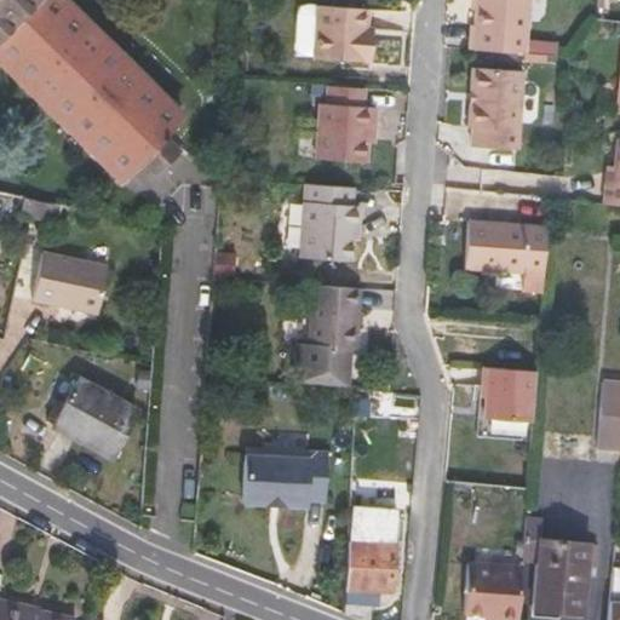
[(0,0),(0,58),(121,178),(141,160),(158,174),(181,151),(165,135),(181,120),(58,0),(0,0)]
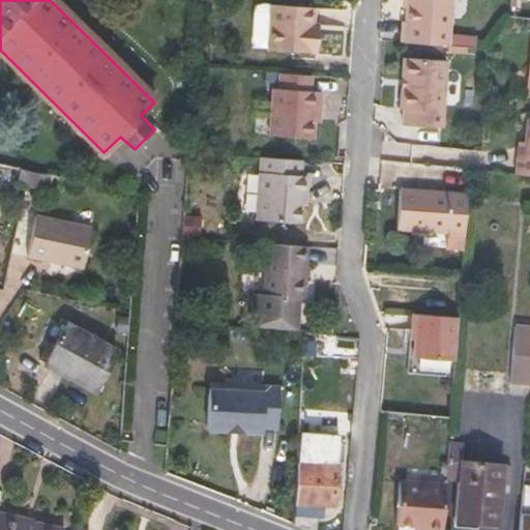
[(451,0),(407,0),(405,23),(401,23),(400,42),(421,45),(448,47),(451,0)]
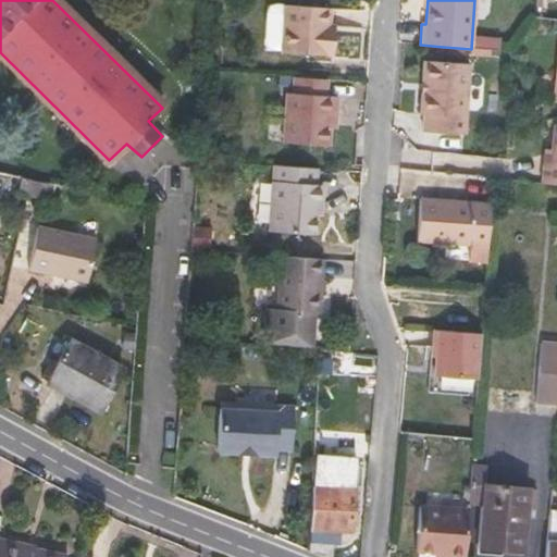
[(281,51),(331,57),(333,34),(327,33),(329,26),(330,14),(284,11),(281,51)]
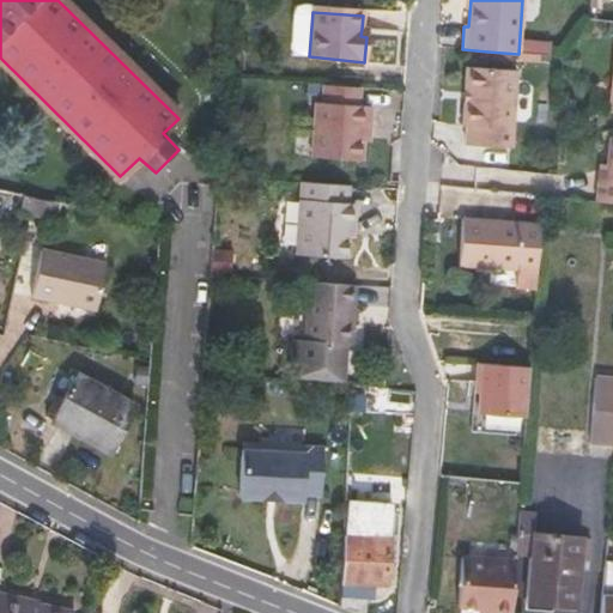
[(510,147),(516,71),(486,68),(467,66),(462,125),(467,126),(465,144),(480,145),(510,147)]
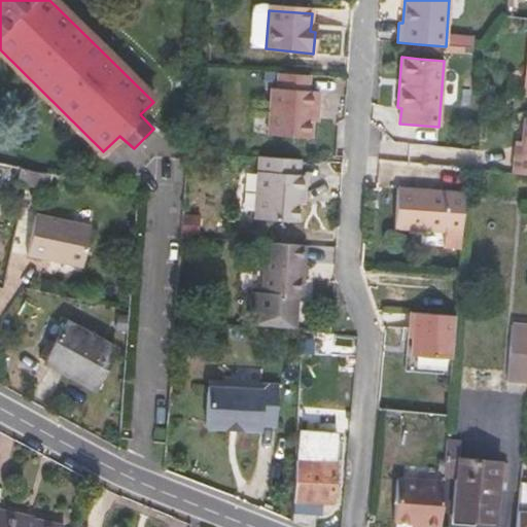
[(318,93),(309,92),(310,77),(278,75),(277,89),(273,89),(269,135),(310,140),(312,110),(318,111),(318,93)]
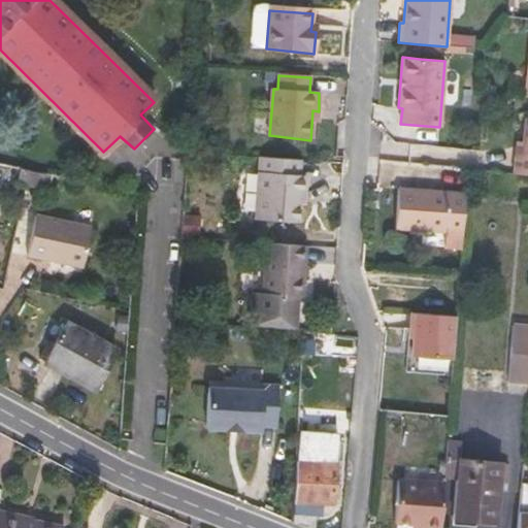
[(522,143),(520,157),(516,156),(513,173),(527,174),(527,119),(525,119),(522,143)]
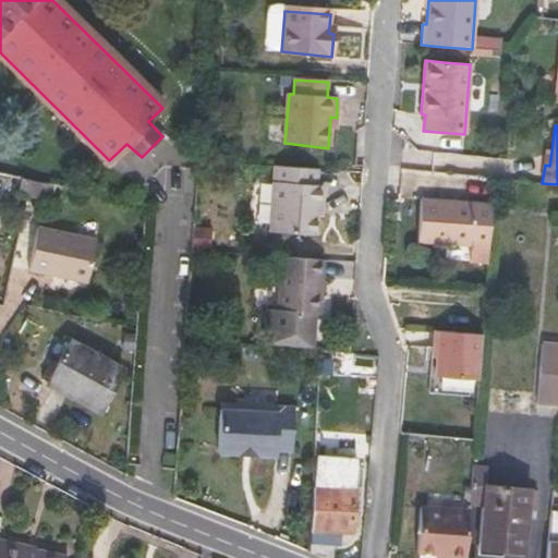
[(269,230),(314,233),(315,215),(316,204),(322,204),(323,184),(316,183),(317,168),(275,165),(269,230)]
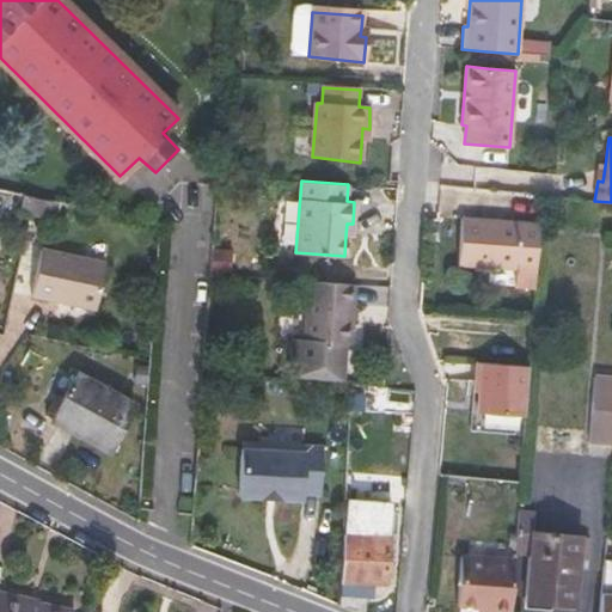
[(0,270),(2,270),(14,213),(16,209),(28,210),(30,195),(0,188),(0,270)]
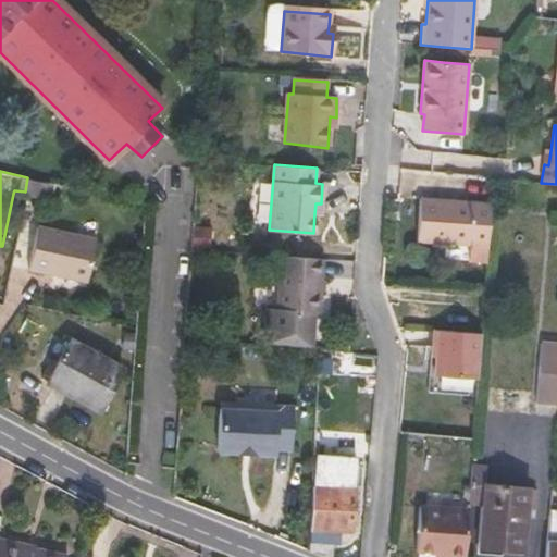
[(13,194),(26,196),(35,197),(38,181),(27,177),(25,192),(14,190),(13,194)]
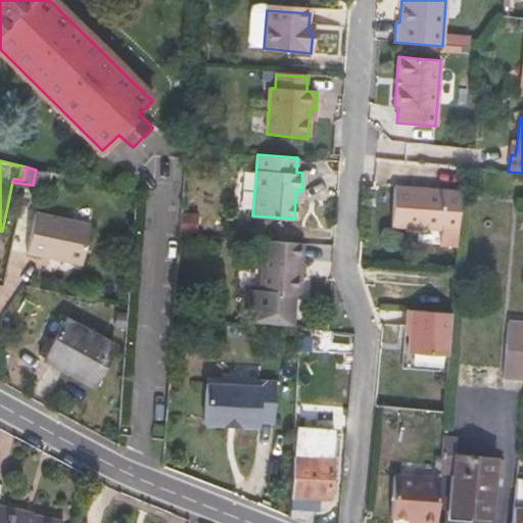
[(33,185),(46,188),(49,173),(36,170),(33,185)]
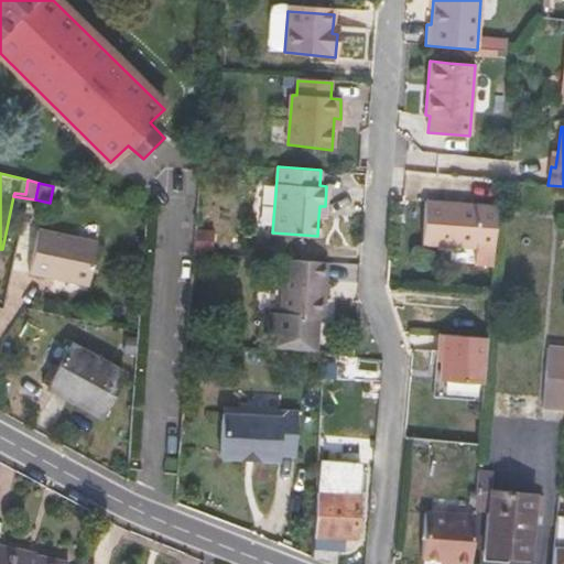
[(422,242),(433,243),(475,247),(478,248),(477,266),(492,267),(494,249),(497,207),(478,206),(436,203),(424,202),(422,242)]
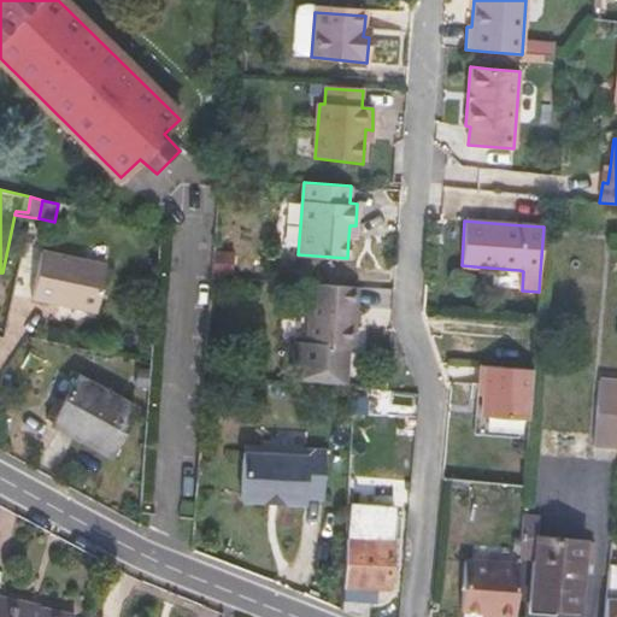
[(104,257),(39,245),(30,292),(95,305),(104,257)]
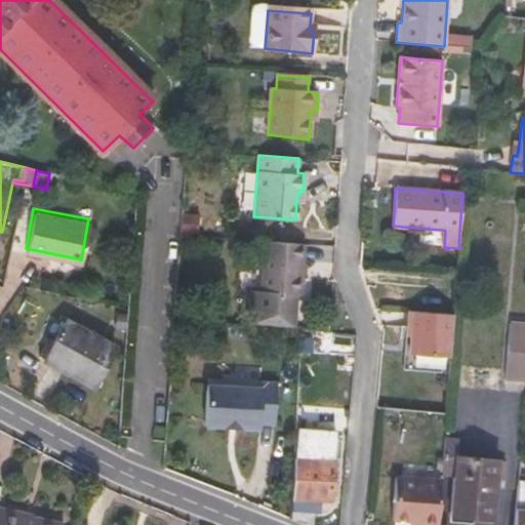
[(294,293),(299,294),(304,243),(266,240),(261,291),(251,291),(249,323),(292,326),(294,293)]
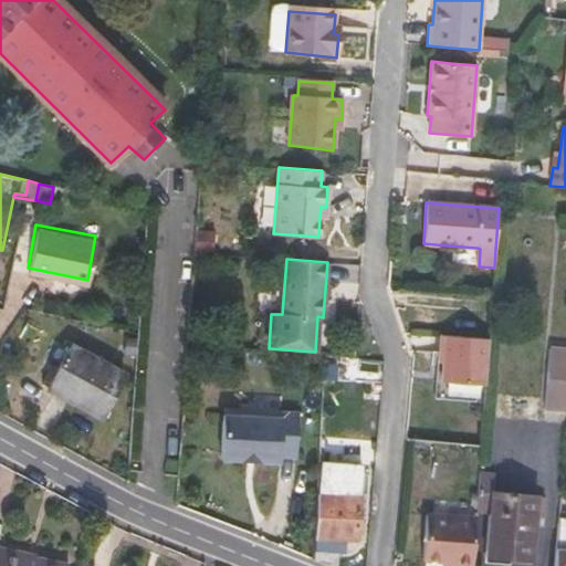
[(442,381),(467,385),(485,387),(489,339),(470,338),(441,335),(440,353),(443,354),(442,381)]
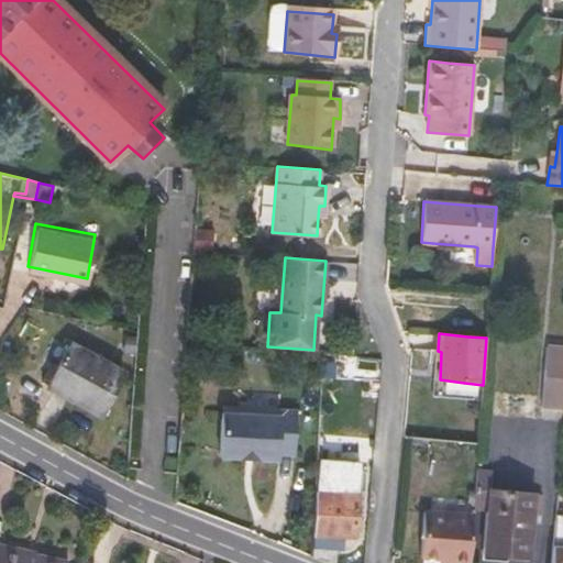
[(78,394),(74,400),(100,416),(123,373),(70,344),(52,379),(78,394)]
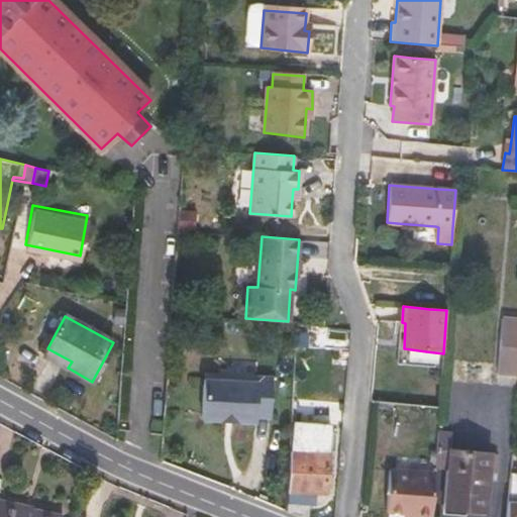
[(516,320),(502,319),(497,375),(516,376),(516,320)]
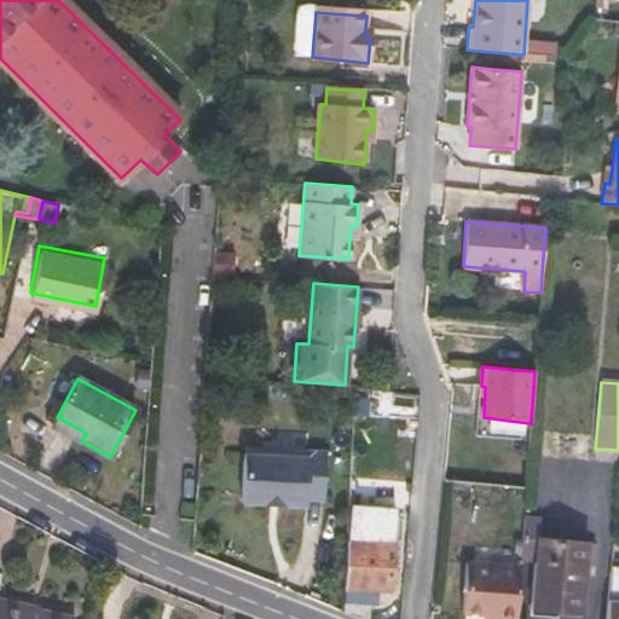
[(306,498),(324,499),(327,452),(308,451),(308,457),(243,453),(241,502),(306,505),(306,498)]
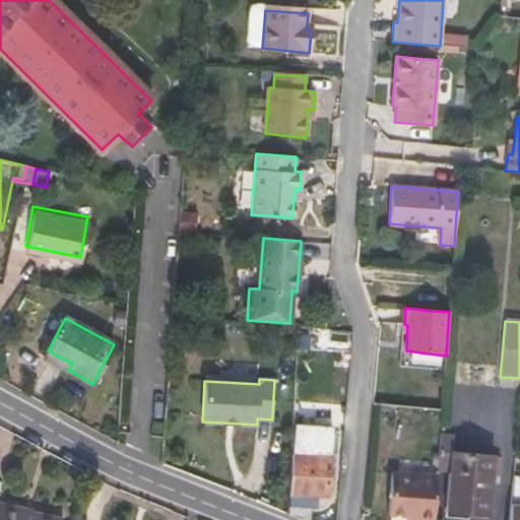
[(452,454),(453,436),(440,435),(438,469),(450,470),(447,510),(489,513),(493,483),(498,483),(501,458),(452,454)]
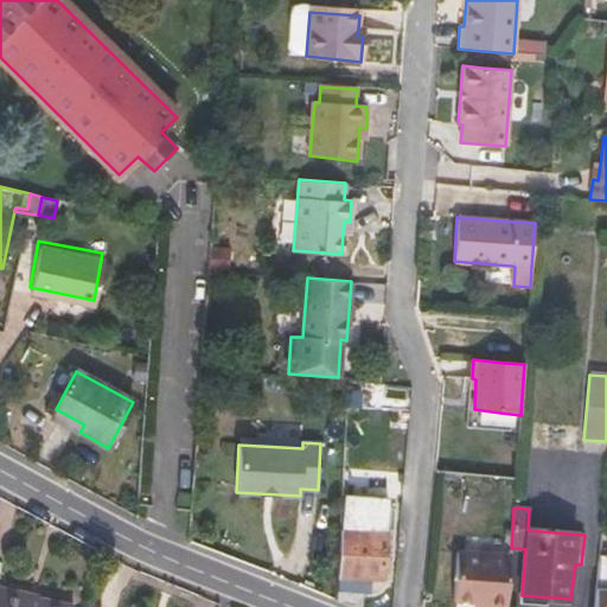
[(383,534),(339,531),(337,590),(364,592),(368,592),(369,577),(381,577),(383,534)]
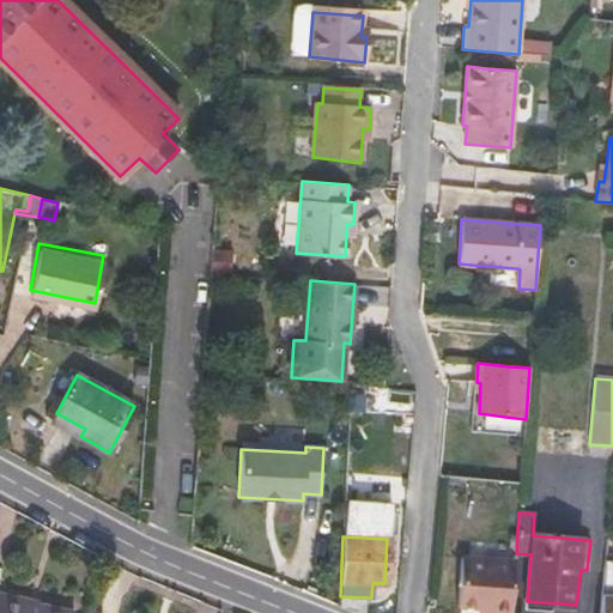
[(515,558),(496,557),(461,554),(457,604),(490,606),(489,610),(492,611),(511,612),(515,558)]
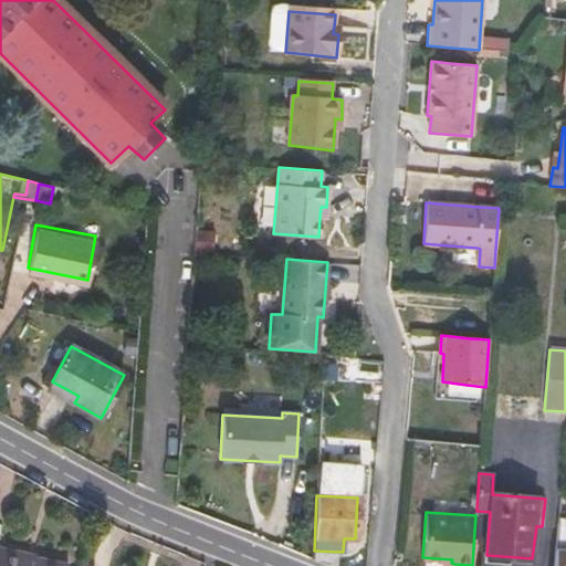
[(565,565),(565,524),(557,524),(553,565),(565,565)]
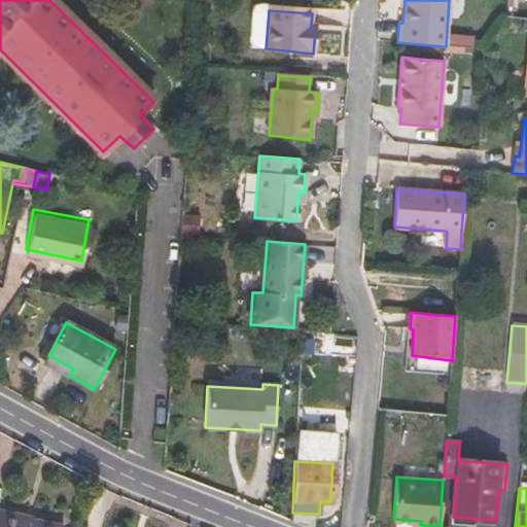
[(0,526),(58,526),(16,518),(18,514),(0,510),(0,526)]
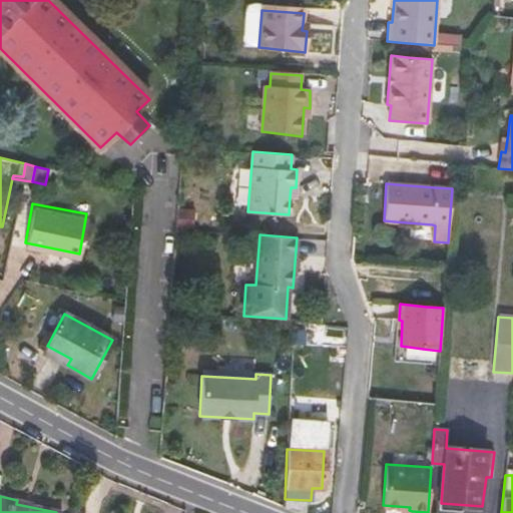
[(300,512),(307,512),(308,500),(285,499),(285,507),(300,512)]
